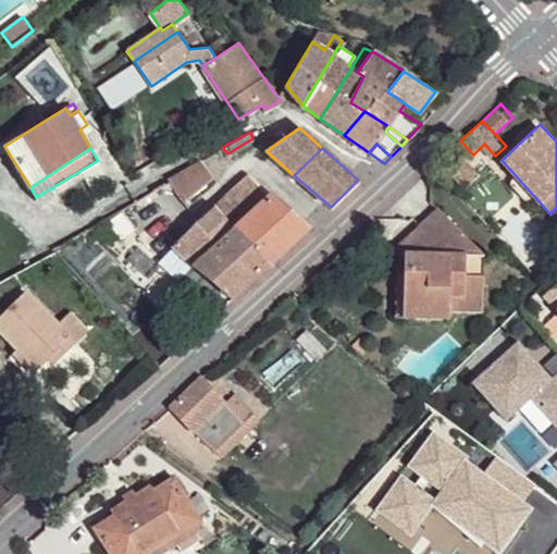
[(459,185),(477,168),(466,157),(448,174),(459,185)]
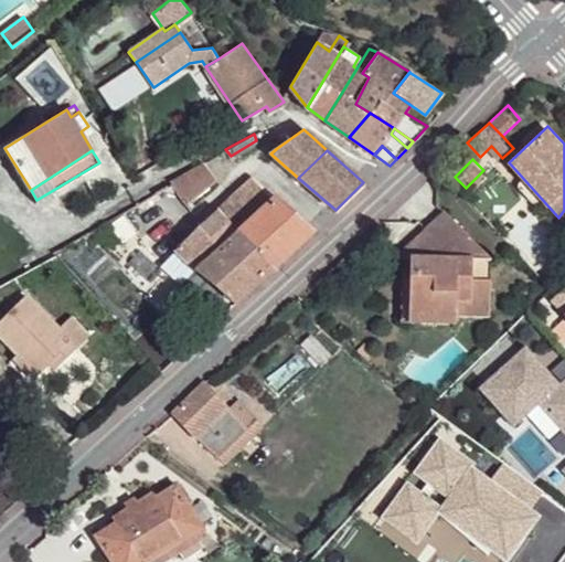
[(205,160),(170,181),(189,202),(196,197),(220,179),(205,160)]
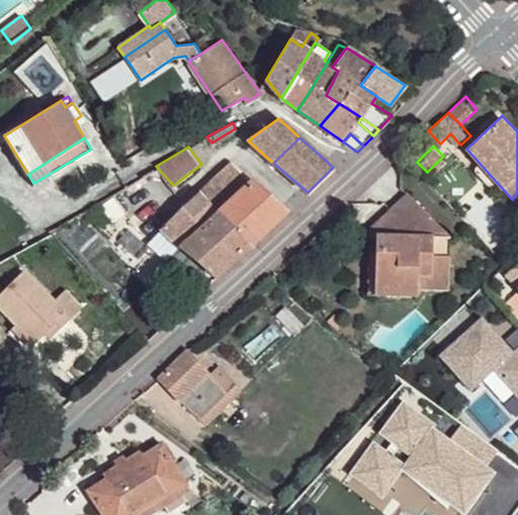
[(230,162),(195,194),(251,246),(288,210),(230,162)]
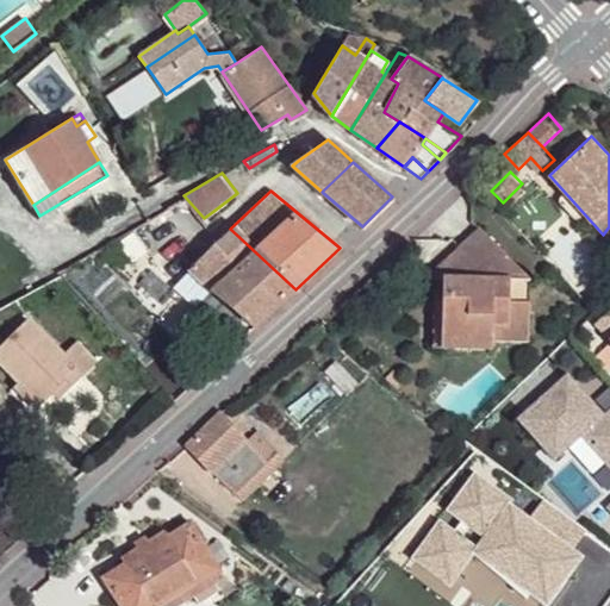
[(224,301),(261,331),(274,320),(268,316),(296,289),(230,229),(190,267),(224,301)]
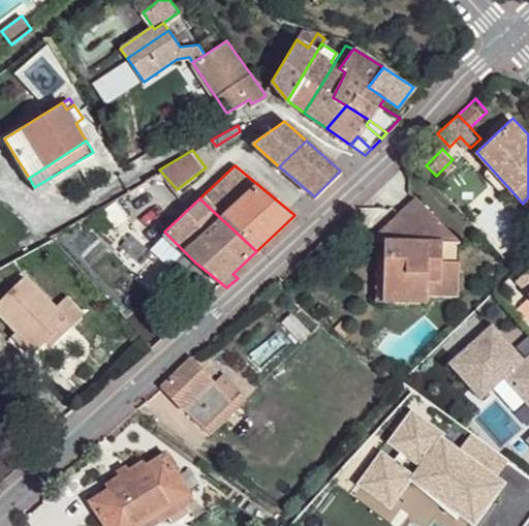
[(431,281),(460,283),(463,243),(416,199),(399,216),(411,228),(410,240),(397,238),(396,250),(384,249),(381,297),(429,302),(430,295),(431,281)]
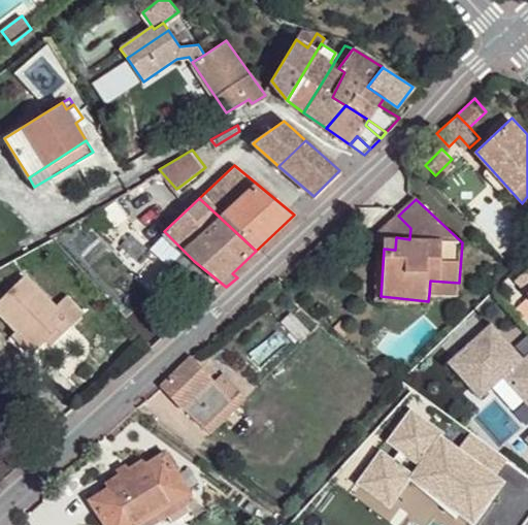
[(396,237),(398,216),(378,235),(377,249),(384,249),(395,250),(396,237)]
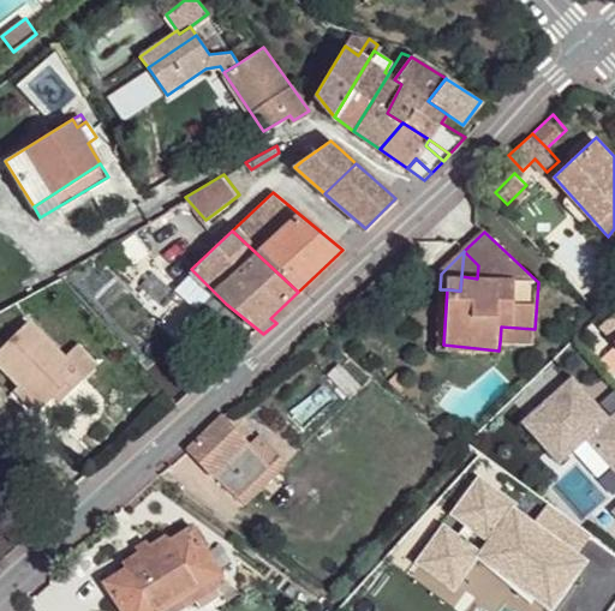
[(478,265),(464,251),(461,276),(477,279),(478,265)]
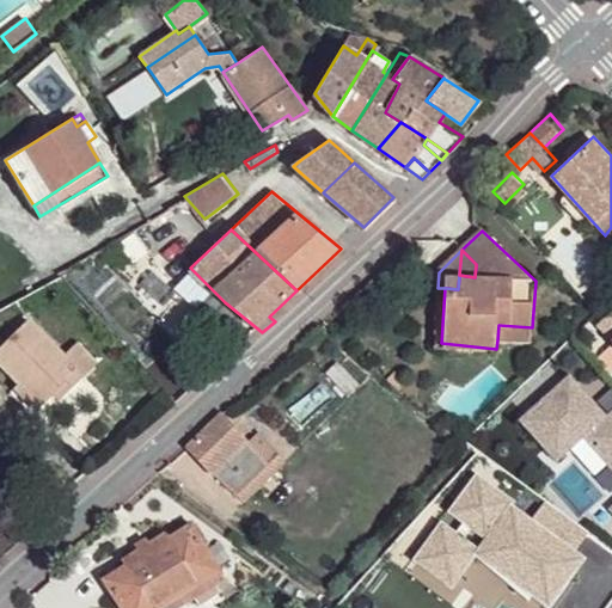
[(611,307),(600,319),(611,332),(611,336),(610,338),(611,339),(611,307)]
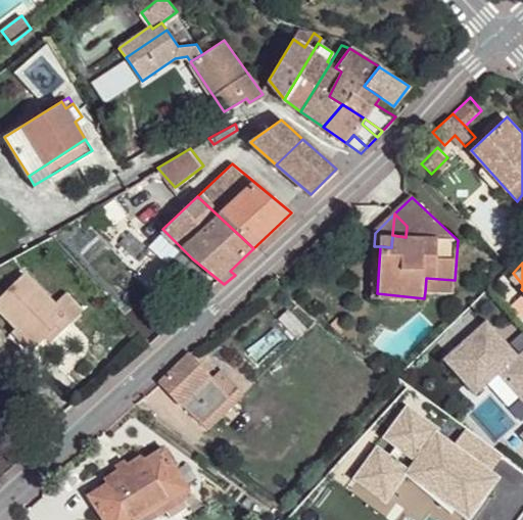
[(38,341),(44,335),(52,326),(58,332),(85,309),(66,289),(55,301),(24,271),(0,295),(0,306),(17,323),(38,341)]
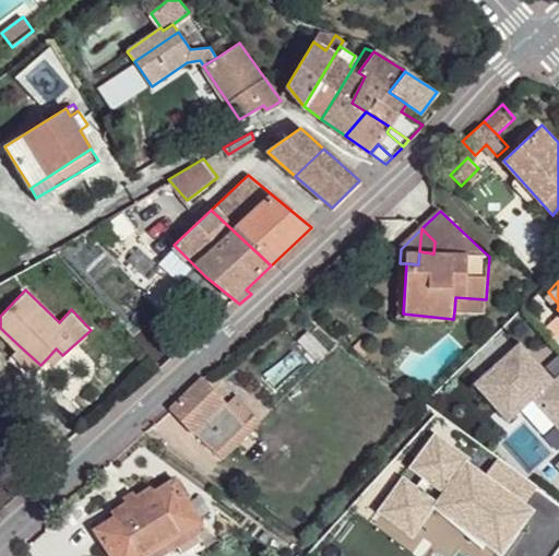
[(486,314),(486,299),(455,297),(454,311),(486,314)]
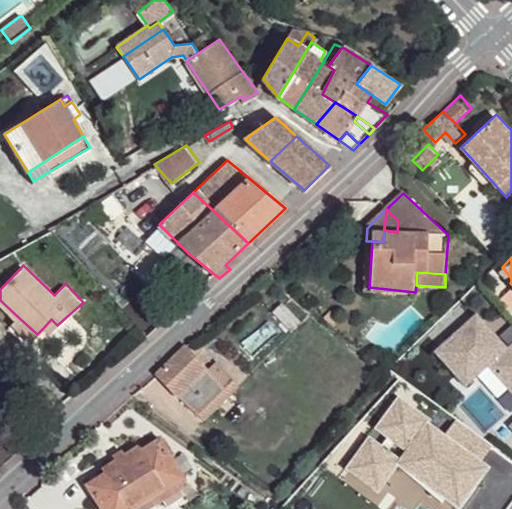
[(290,328),(300,318),(281,300),(271,310),(290,328)]
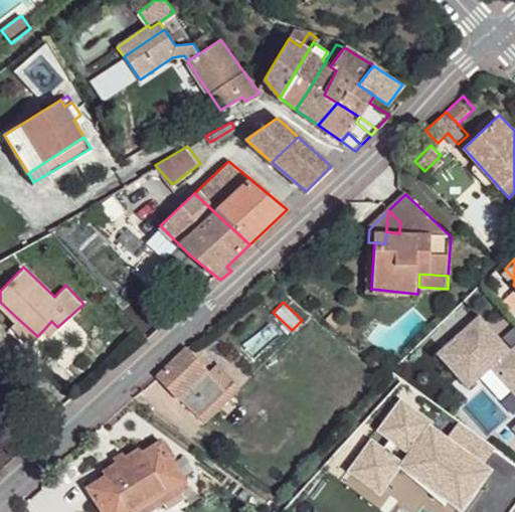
[(514,344),(509,350),(479,316),(437,353),(468,388),(490,368),(514,396),(514,344)]
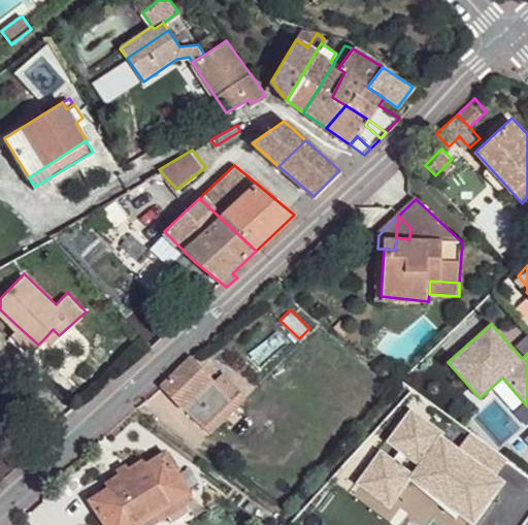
[(38,345),(18,326),(11,333),(31,353),(38,345)]
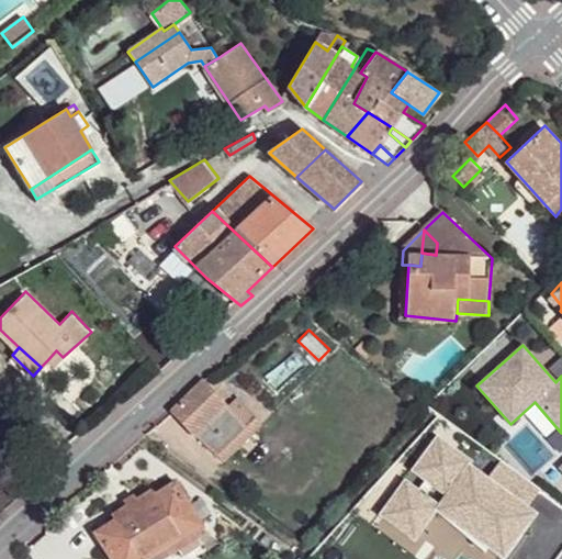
[(56,350),(47,360),(55,366),(63,357),(56,350)]
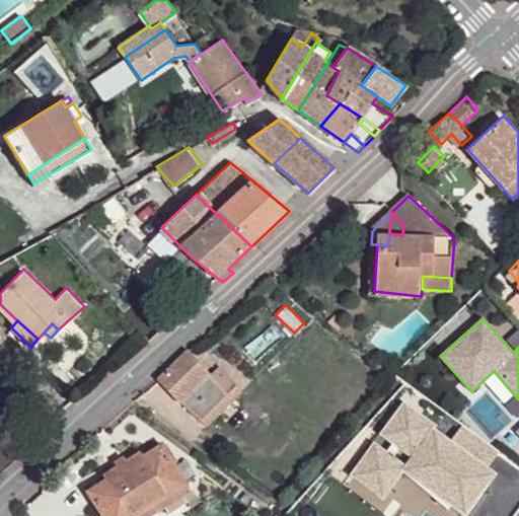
[(173,364),(160,377),(201,417),(236,382),(219,366),(211,373),(189,351),(173,364)]
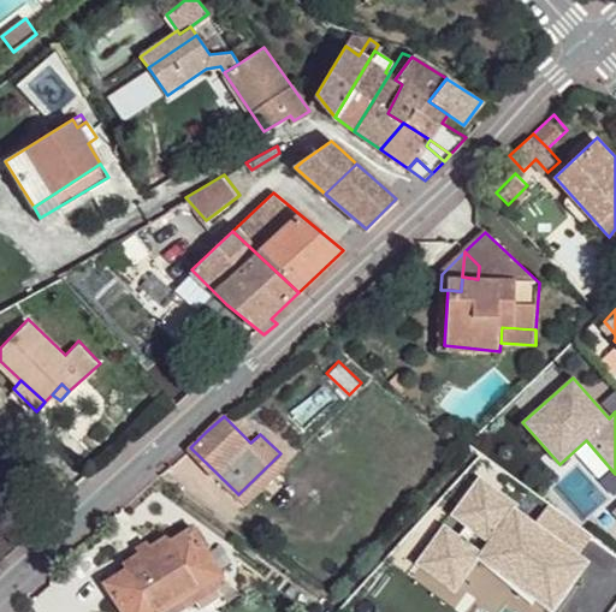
[(238,494),(244,501),(286,459),(280,453),(238,494)]
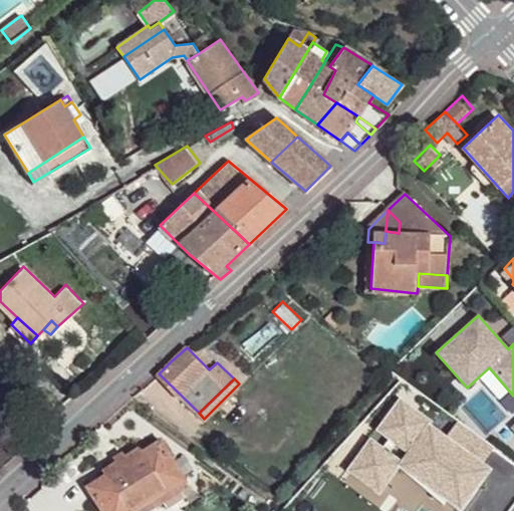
[(452,457),(472,430),(455,417),(442,434),(425,422),(427,419),(397,396),(376,423),(389,431),(386,436),(378,445),(366,436),(343,467),(374,490),(396,462),(429,487),(443,497),(465,467),(452,457)]
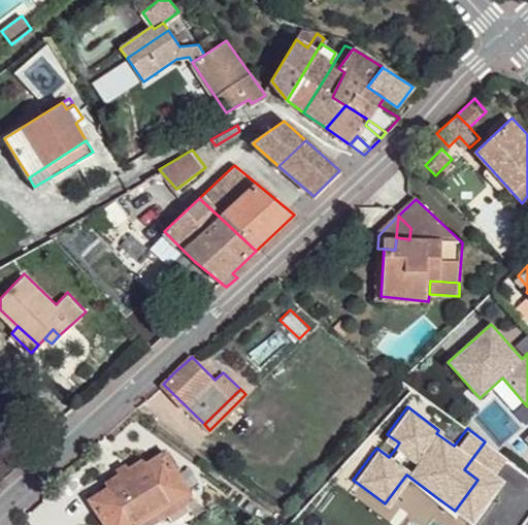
[(399,443),(387,434),(384,438),(396,448),(399,443)]
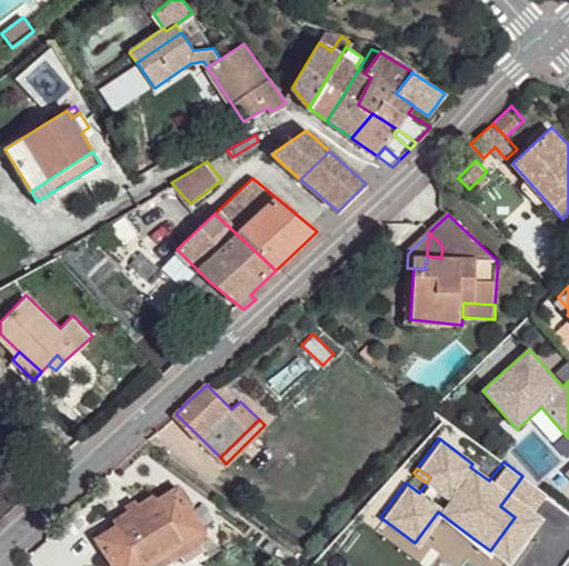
[(528,480),(522,476),(500,506),(515,517),(523,506),(515,499),(528,480)]
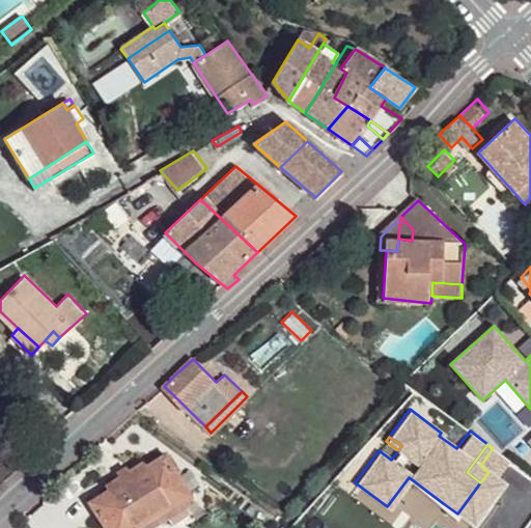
[(149,515),(188,491),(166,454),(147,466),(144,460),(105,484),(108,491),(89,502),(106,527),(150,527),(156,525),(149,515)]
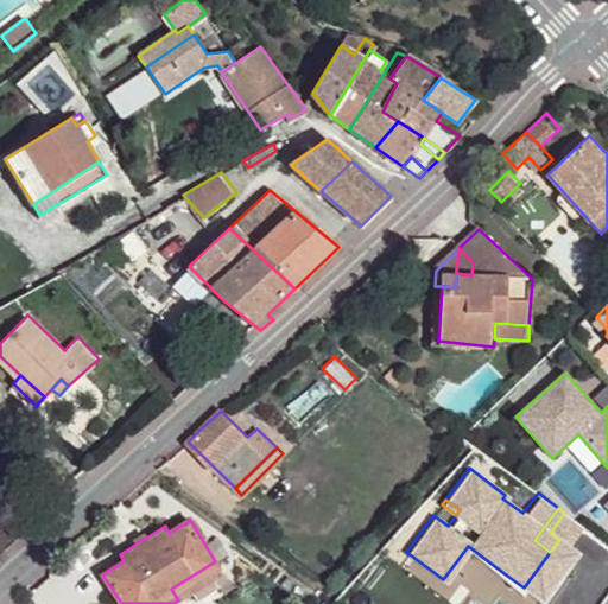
[(507,576),(468,546),(504,580),(507,576)]
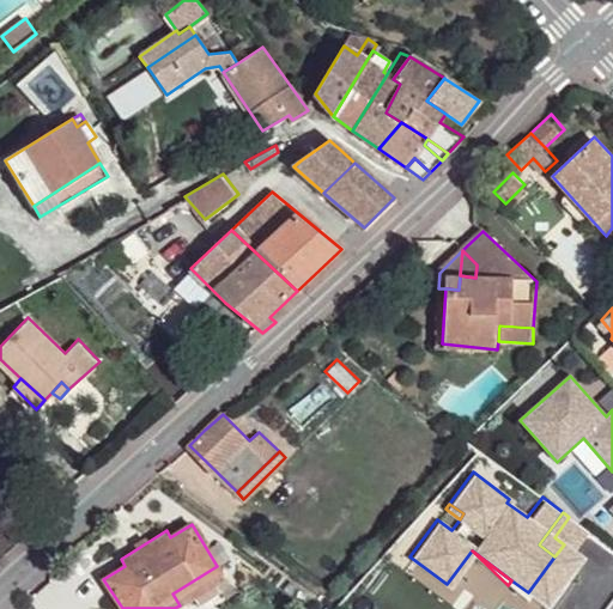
[(224,577),(217,566),(173,594),(180,606),(224,577)]
